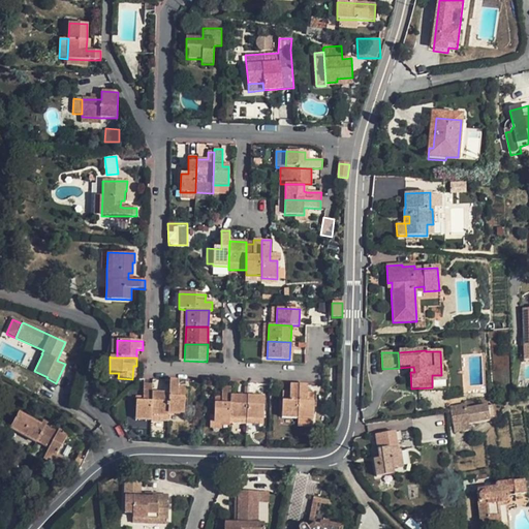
[(169,380),(168,393),(168,413),(184,414),(185,387),(179,387),(179,380),(169,380)]
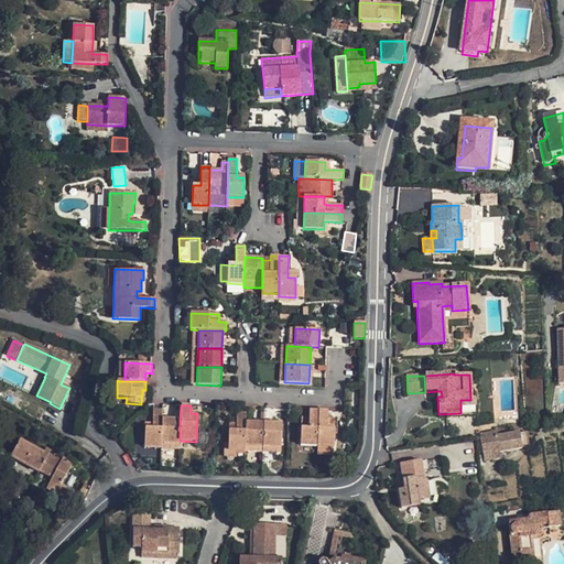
[(144,447),(161,448),(161,442),(162,419),(162,410),(153,410),(152,429),(145,427),(144,447)]
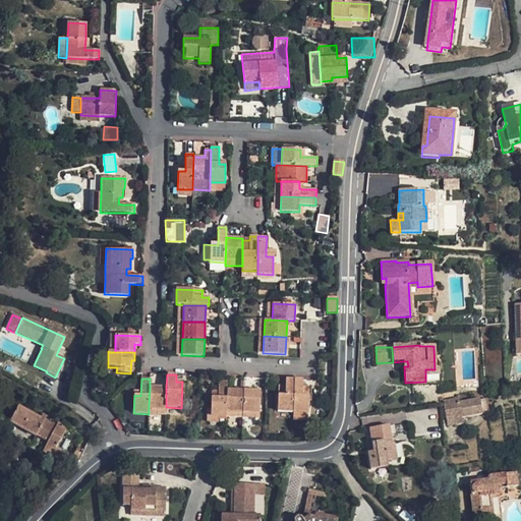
[(278,412),(293,412),(294,380),(286,379),(285,386),(279,386),(278,412)]
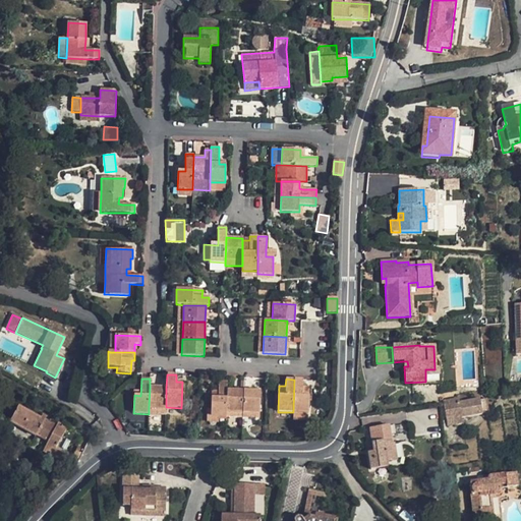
[(302,380),(294,380),(293,412),(308,413),(309,387),(302,387),(302,380)]
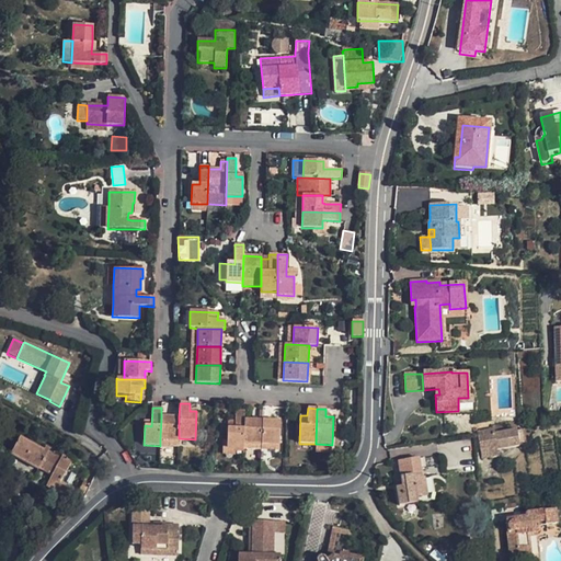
[(243,448),(243,443),(244,419),(244,411),(236,410),(236,421),(235,428),(228,428),(227,444),(227,447),(236,448),(243,448)]
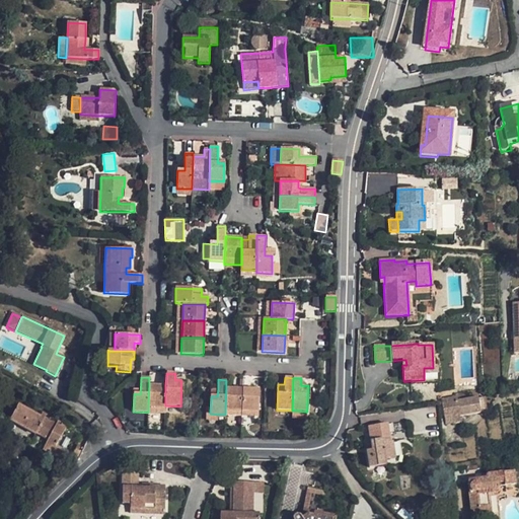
[(149,385),(148,406),(165,408),(165,405),(165,385),(149,385)]
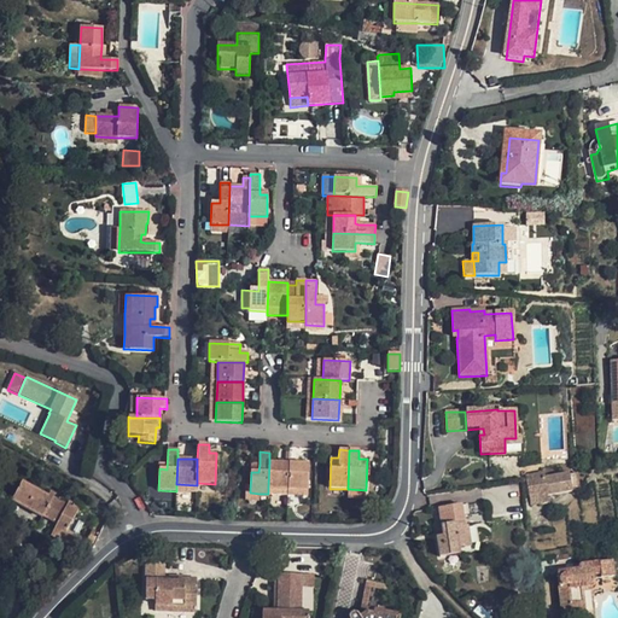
[(287,489),(289,462),(269,461),(268,488),(287,489)]
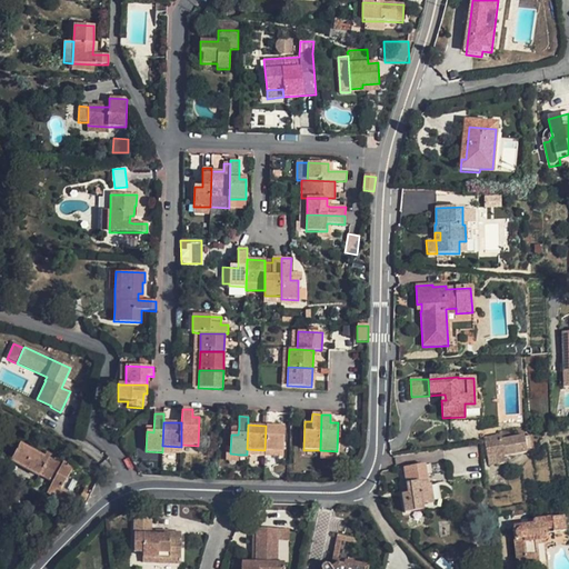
[(283,451),(285,427),(266,426),(265,450),(283,451)]
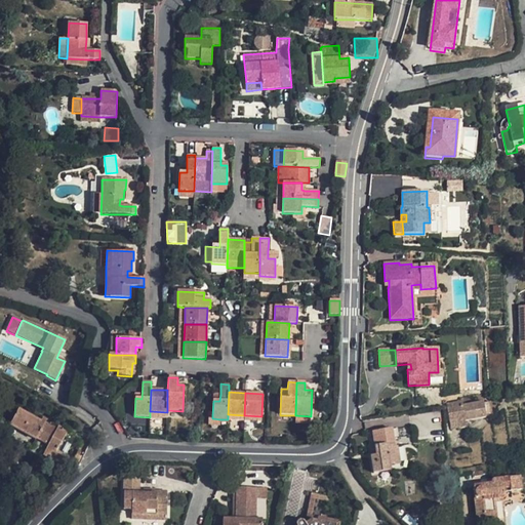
[(475,403),(446,408),(450,431),(466,428),(465,420),(477,418),(477,417),(475,404),(475,403)]
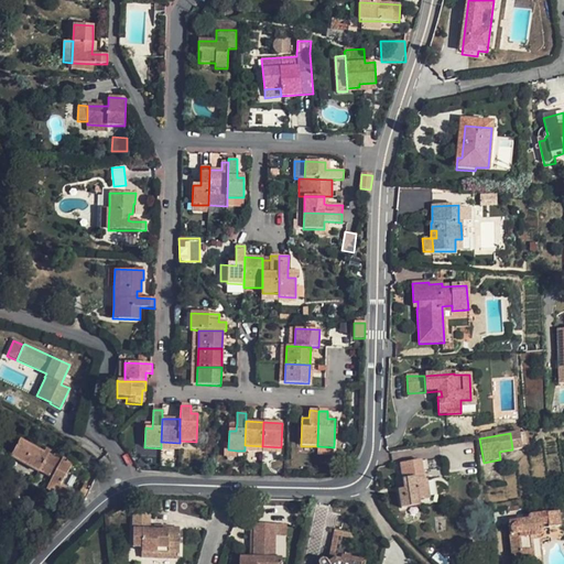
[(510,434),(512,448),(520,447),(519,436),(519,433),(510,434)]
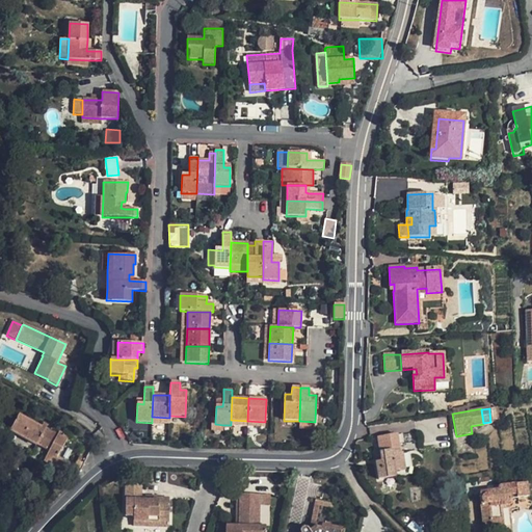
[(19,416),(9,431),(36,446),(38,444),(50,450),(44,460),(69,474),(73,466),(57,458),(69,437),(59,432),(56,437),(45,431),(47,426),(44,424),(42,427),(19,416)]
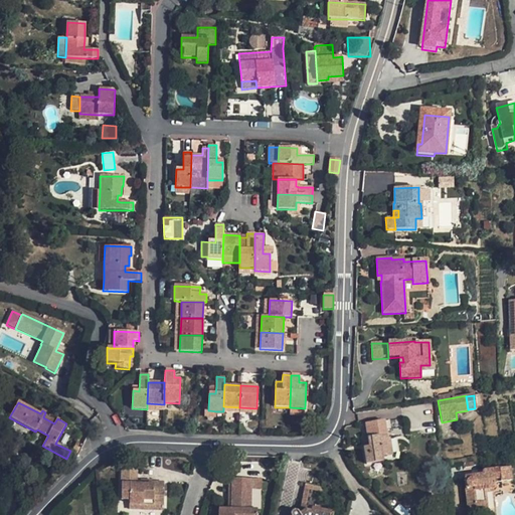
[(402,460),(397,438),(388,440),(384,421),(366,425),(369,440),(370,447),(365,448),(368,466),(402,460)]
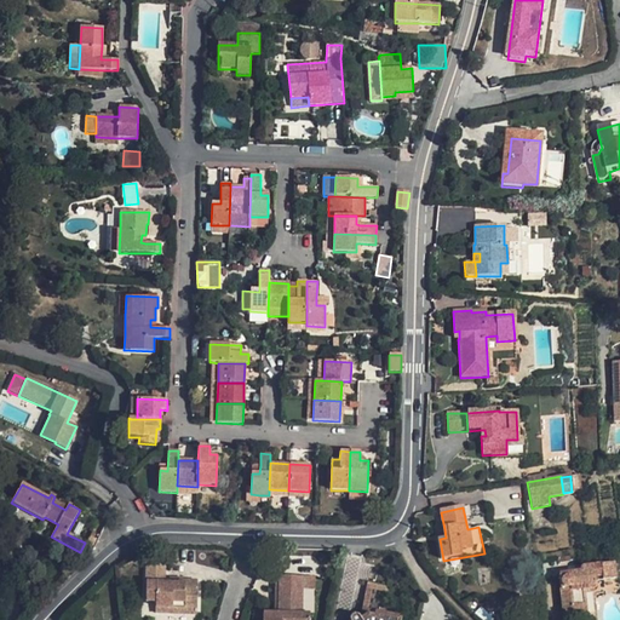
[(87,543),(96,546),(107,523),(99,520),(87,543)]
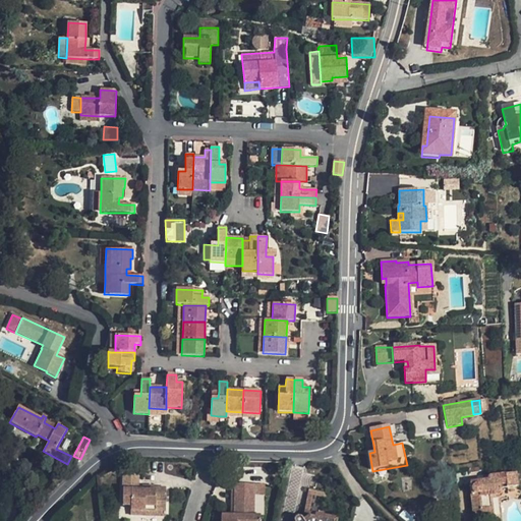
[(73,456),(69,465),(75,468),(80,459),(73,456)]
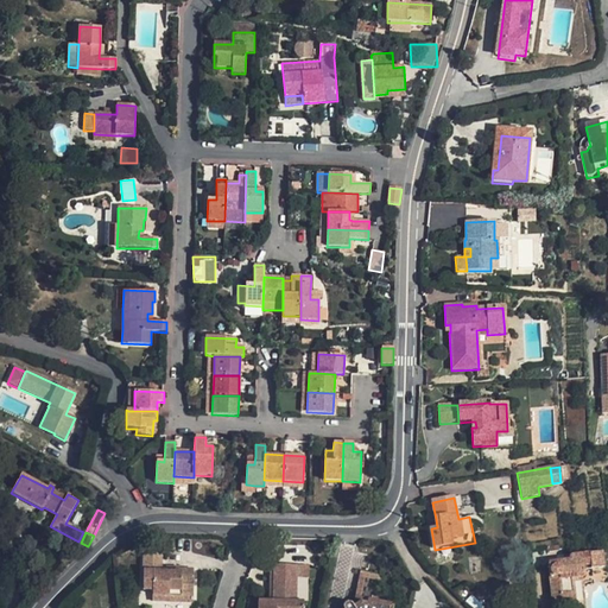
[(550,577),(553,607),(569,607),(577,607),(576,607),(586,607),(581,568),(590,567),(591,570),(603,569),(601,555),(588,556),(587,555),(571,557),(570,557),(570,558),(569,559),(570,561),(550,563),(552,577),(550,577)]
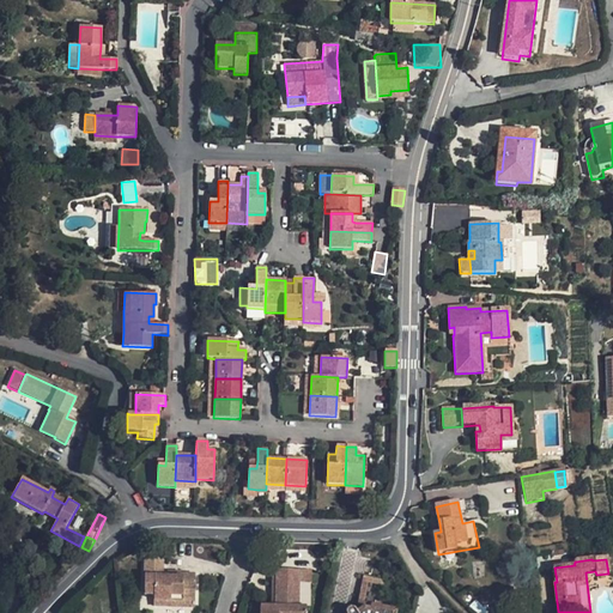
[(163,562),(145,560),(144,595),(155,595),(153,607),(170,607),(170,601),(195,601),(195,575),(183,575),(183,577),(171,577),(163,577),(163,562)]
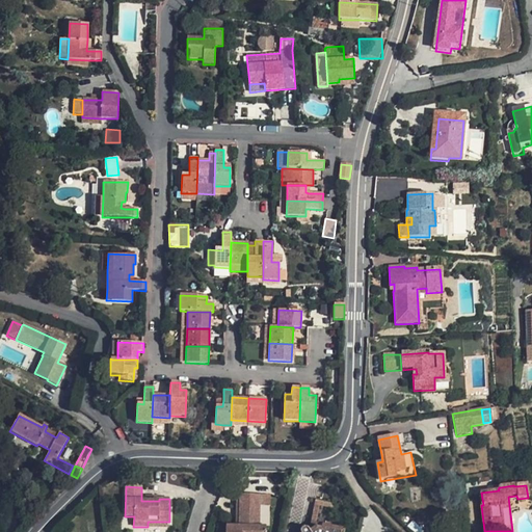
[(265,531),(266,527),(259,527),(260,506),(269,506),(270,495),(240,495),(240,527),(225,526),(225,531),(265,531)]
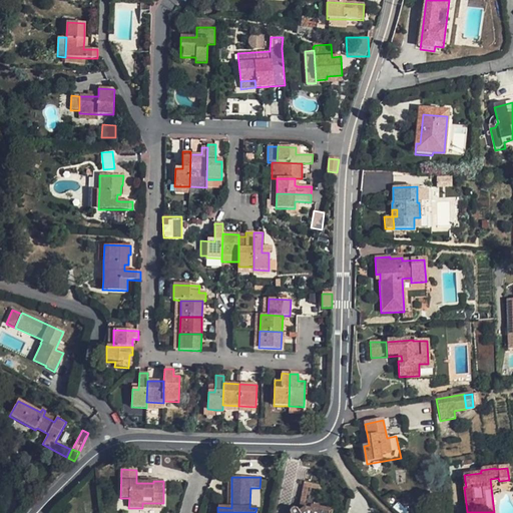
[(331,512),(332,511),(317,508),(321,487),(306,484),(300,512),(299,512),(296,509),(295,509),(292,510),(291,511),(290,512),(331,512)]
